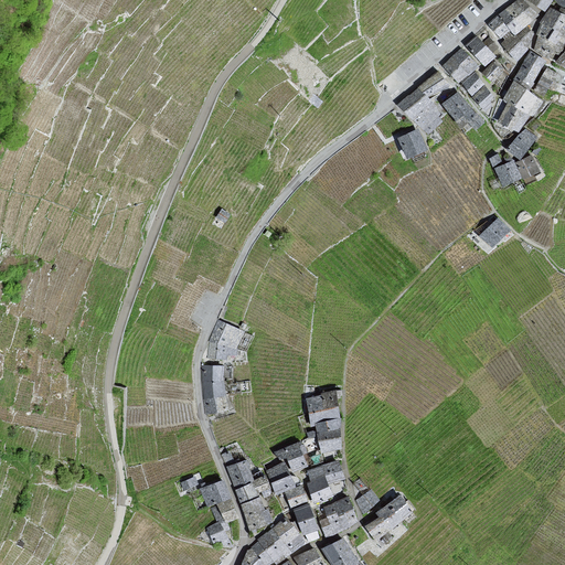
[(518,0),(513,4),(503,13),(500,17),(491,24),(490,25),(501,36),(510,29),(515,34),(515,35),(513,36),(512,34),(502,43),(505,46),(516,60),(528,50),(533,32),(532,31),(526,24),(537,16),(525,2),(523,0),(518,0)]
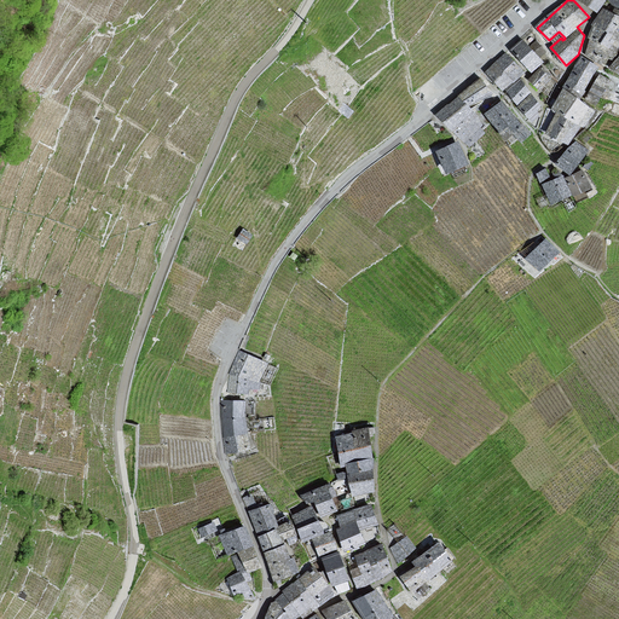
[(606,0),(582,0),(597,11),(606,0)]
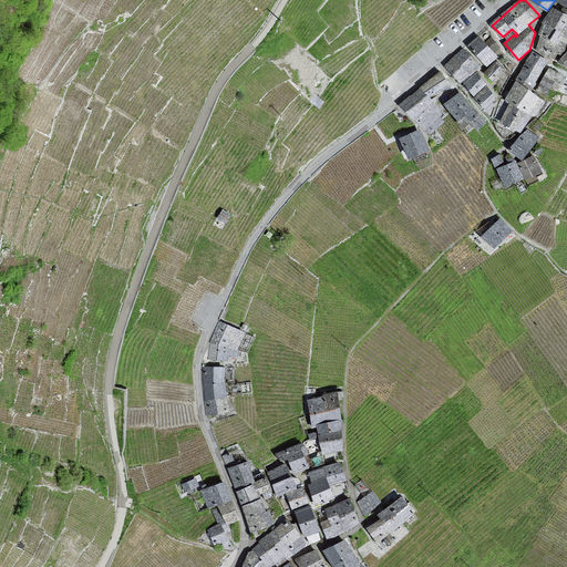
[(558,12),(552,9),(544,22),(546,24),(542,33),(545,35),(537,50),(553,59),(555,55),(558,50),(560,52),(566,39),(566,10),(565,9),(562,13),(558,12)]
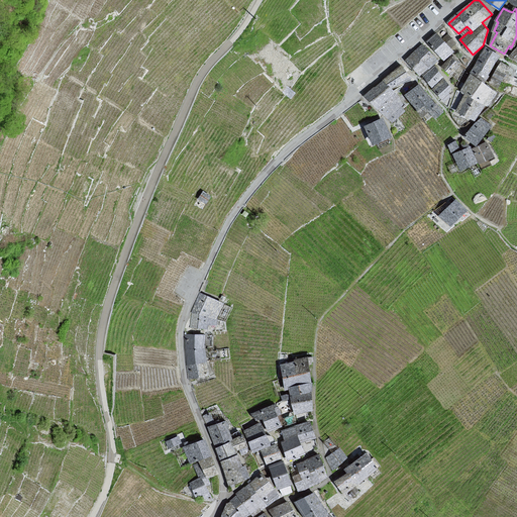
[(442,39),(437,33),(428,41),(443,60),(453,52),(450,48),(455,43),(448,34),(442,39)]
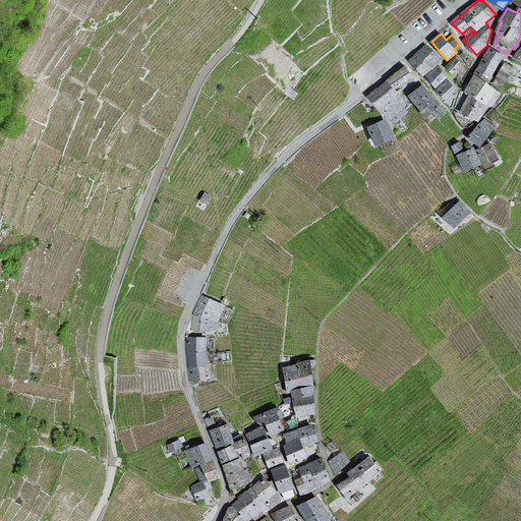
[(413,64),(423,75),(431,67),(440,60),(427,47),(426,45),(418,52),(409,60),(413,64)]
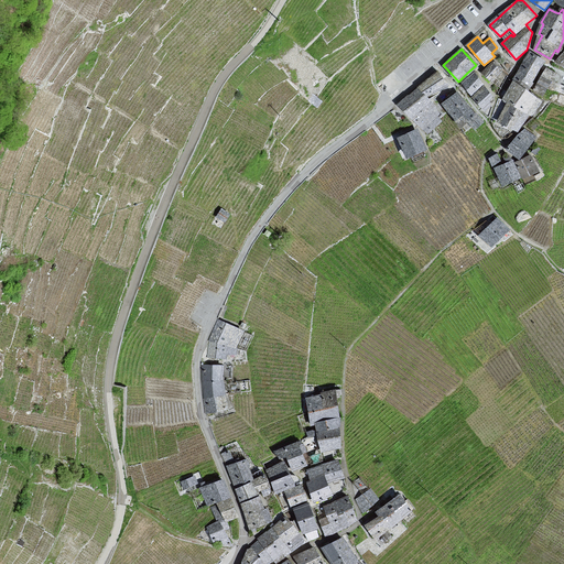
[(510,88),(503,99),(509,102),(501,115),(498,120),(518,132),(529,115),(531,117),(542,100),(537,97),(528,90),(533,83),(532,82),(541,67),(545,61),(531,52),(528,56),(527,58),(525,61),(518,73),(517,75),(512,80),(514,82),(510,88)]
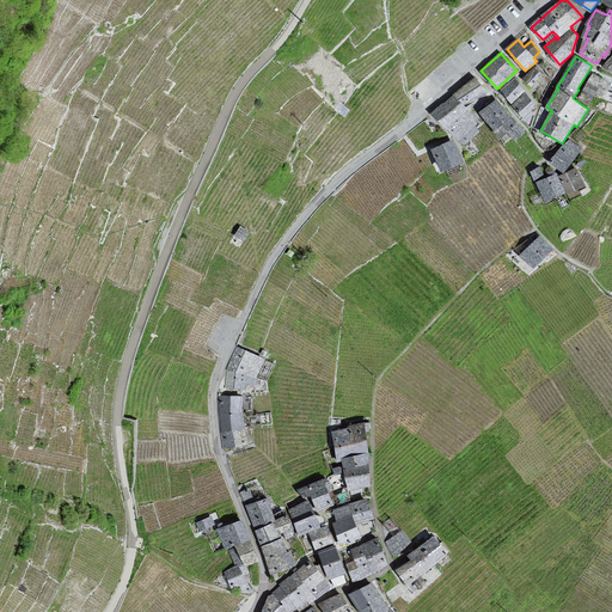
[(544,77),(534,68),(524,79),(533,87),(544,77)]
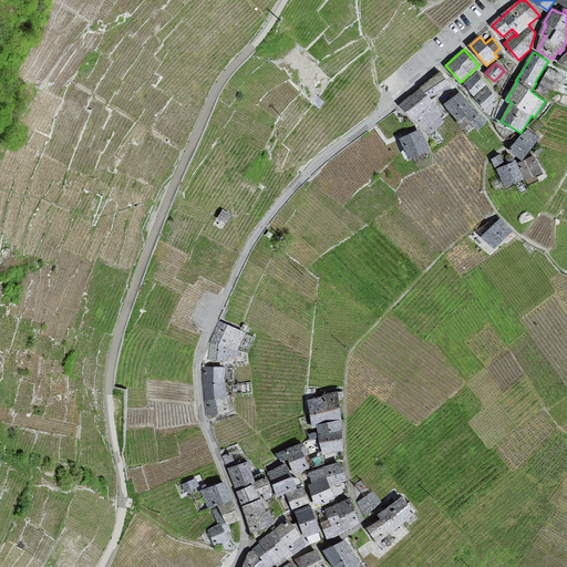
[(549,69),(545,75),(540,83),(537,90),(545,95),(548,89),(554,80),(557,73),(549,69)]
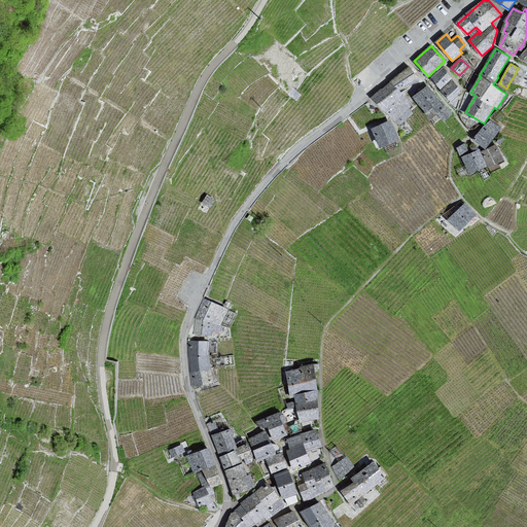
[(418,77),(408,66),(390,82),(374,97),(378,101),(385,109),(388,112),(399,125),(413,113),(409,109),(411,106),(403,98),(401,95),(396,90),(415,79),(418,77)]
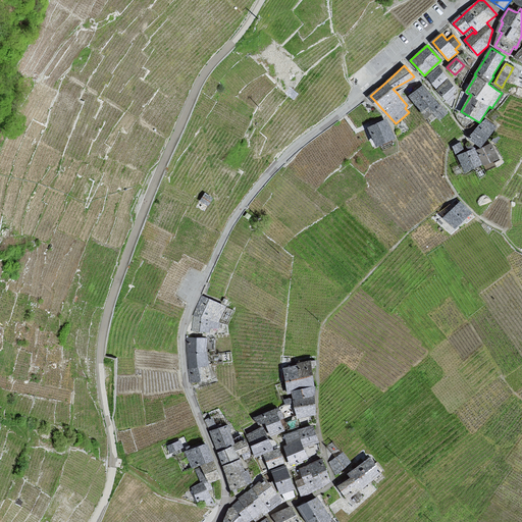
[(448,79),(438,68),(428,77),(436,88),(448,79)]
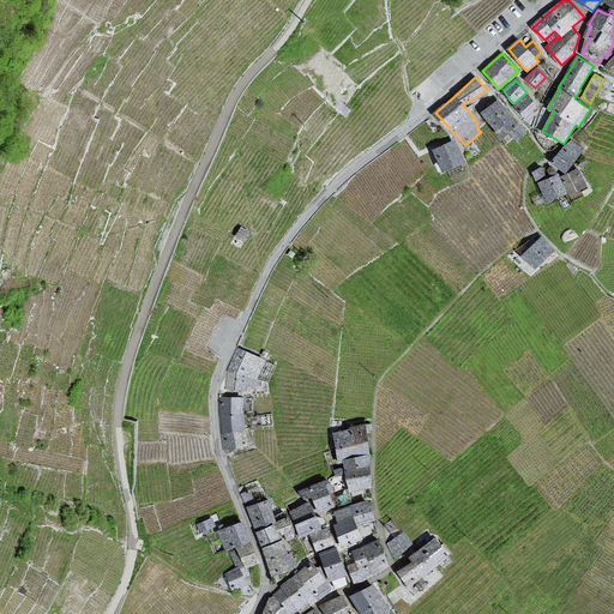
[(537,106),(525,94),(513,106),(528,120),(534,114),(531,112),(537,106)]
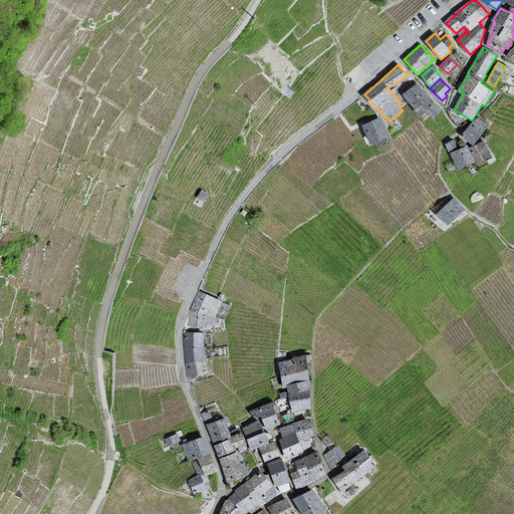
[(421,88),(417,83),(404,94),(420,112),(425,108),(433,118),(441,111),(434,104),(421,88)]
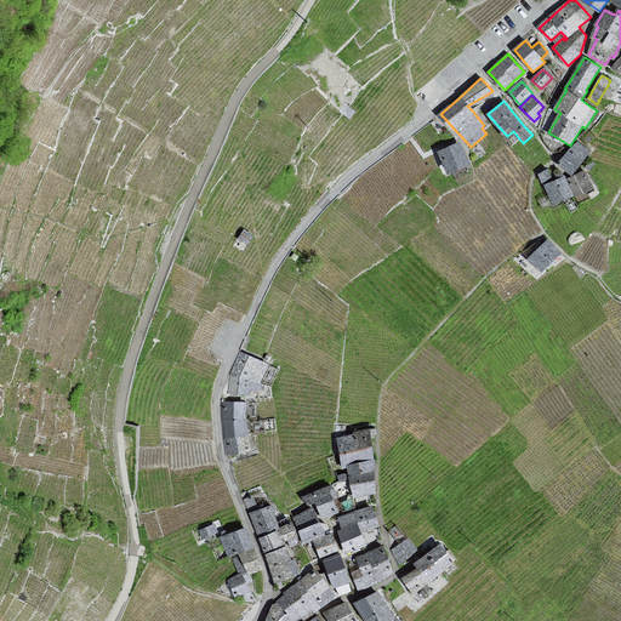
[(354,112),(345,104),(341,110),(349,118),(354,112)]
